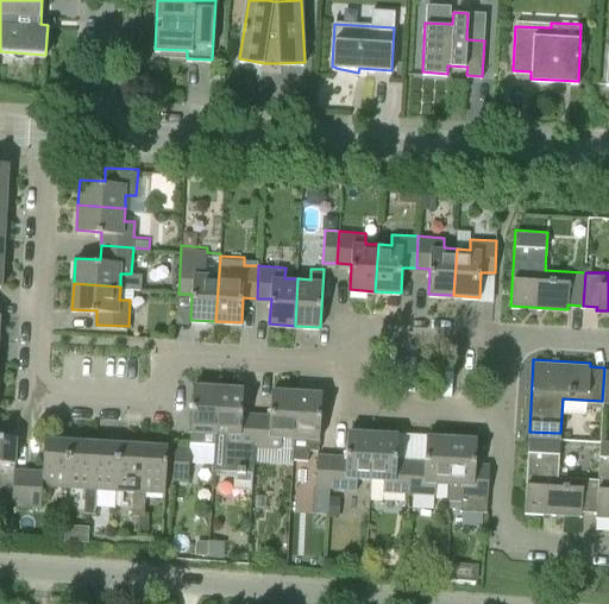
[(203,431),(217,432),(219,385),(194,383),(190,440),(202,441),(203,431)]
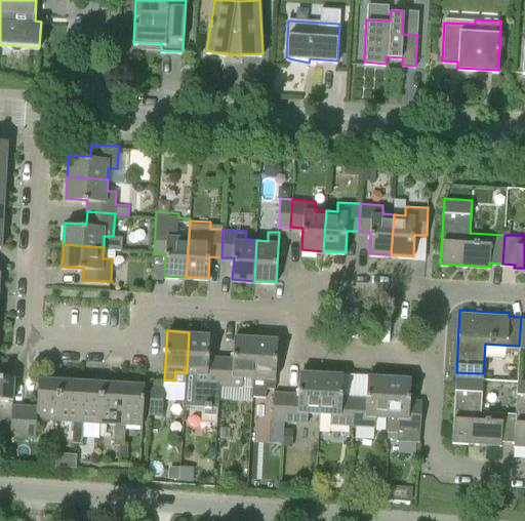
[(197,382),(219,384),(221,356),(209,355),(210,333),(189,332),(187,372),(198,372),(197,382)]
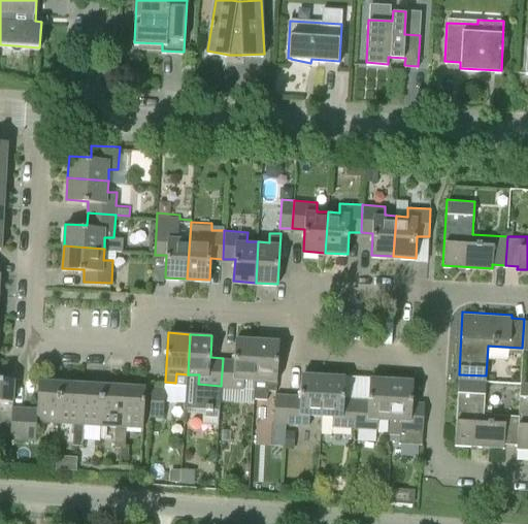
[(244,378),(256,378),(258,337),(236,336),(234,358),(223,358),(221,386),(243,387),(244,378)]
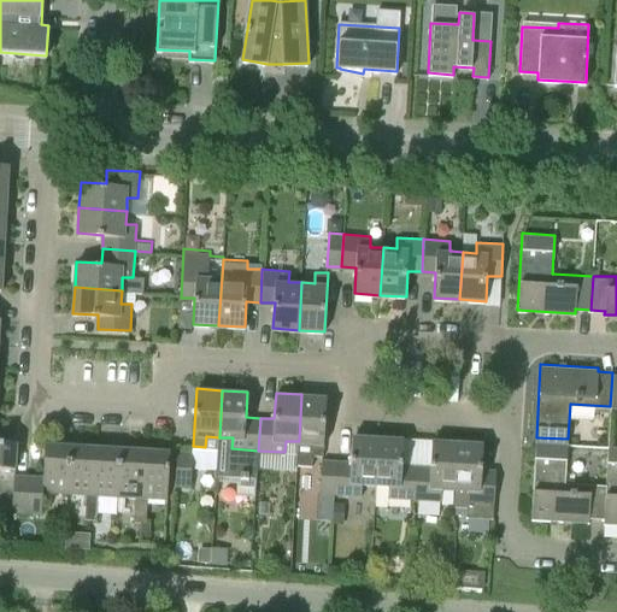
[(301,394),(299,441),(298,464),(310,465),(311,453),(323,454),(327,396),(301,394)]
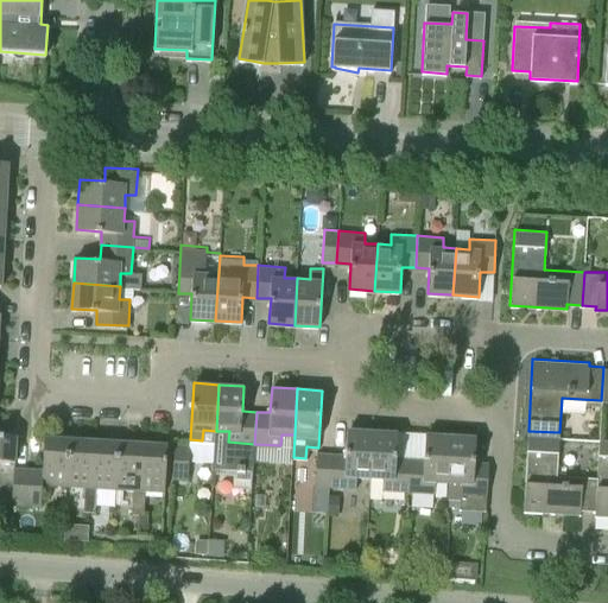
[(358,476),(371,476),(373,430),(348,429),(346,454),(331,454),(330,486),(356,487),(358,476)]
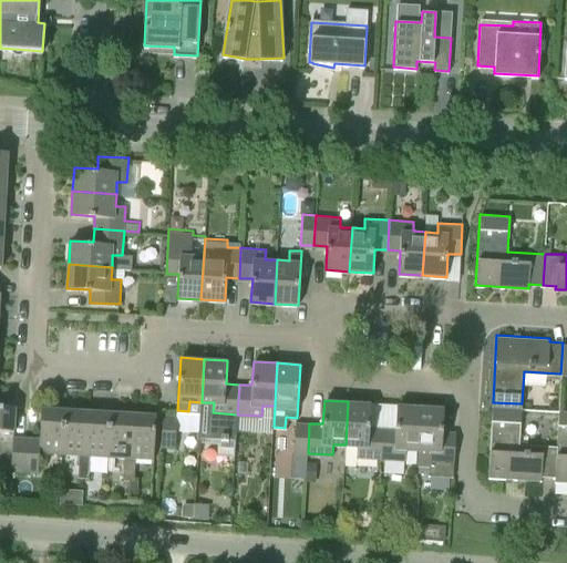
[(357,456),(381,457),(383,427),(370,427),(371,403),(348,401),(346,444),(358,446),(357,456)]
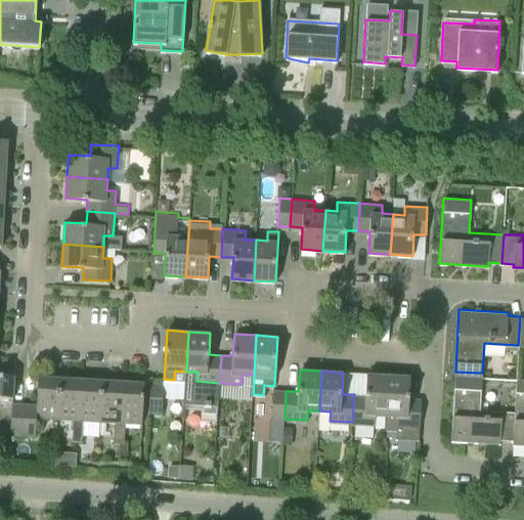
[(500,439),(513,440),(514,410),(480,408),(482,373),(455,372),(451,440),(500,443),(500,439)]
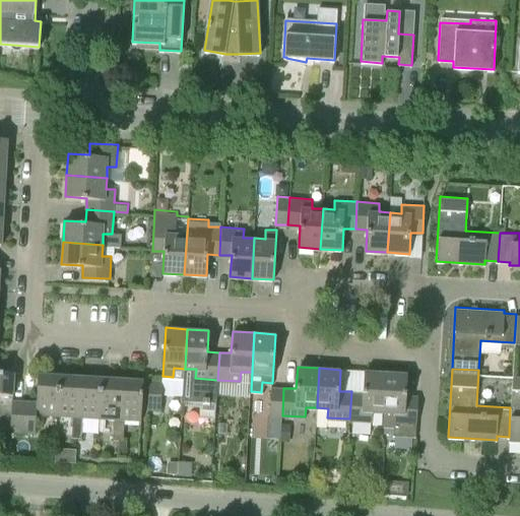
[(0,393),(12,394),(13,394),(14,372),(0,371),(0,393)]
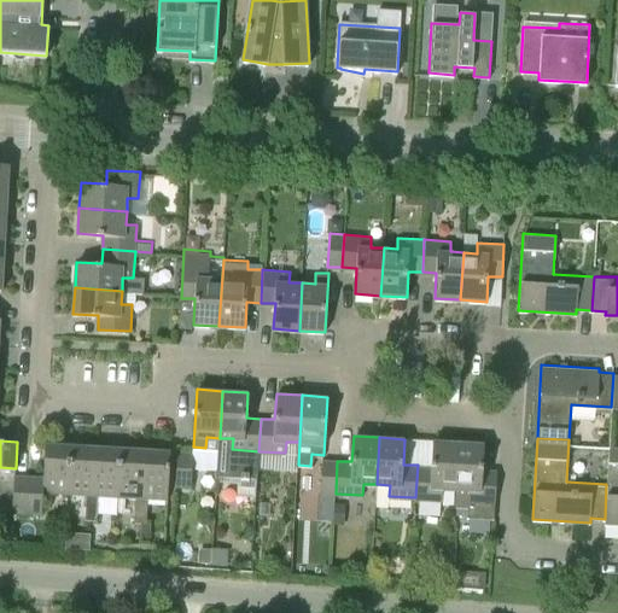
[(443,489),(456,489),(459,442),(433,441),(431,466),(418,465),(415,497),(442,500),(443,489)]
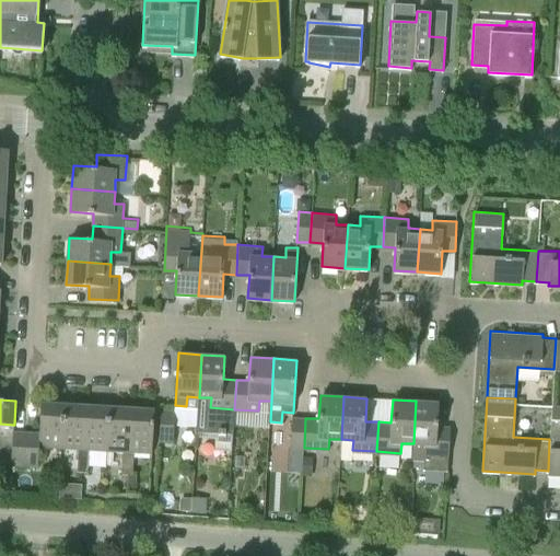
[(447,470),(448,455),(451,426),(438,426),(439,402),(416,401),(413,443),(424,444),(423,468),(447,470)]
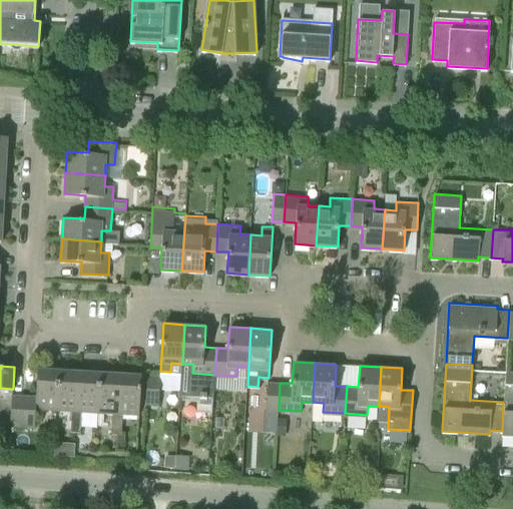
[(36,395),(24,394),(23,425),(35,425),(36,407),(57,408),(59,370),(38,368),(36,395)]
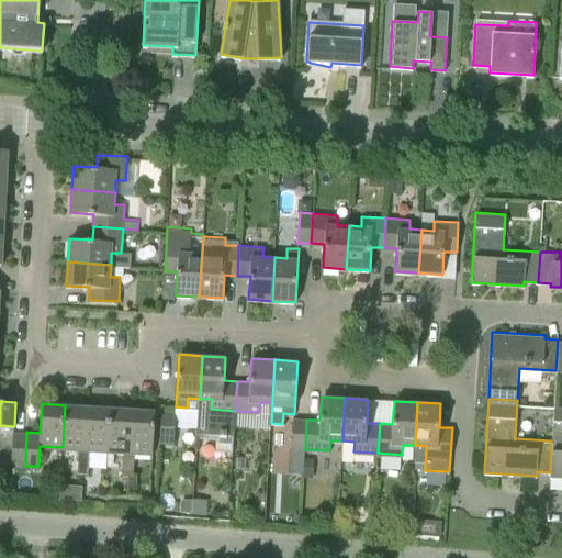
[(63,447),(79,448),(85,449),(87,406),(65,405),(63,447)]
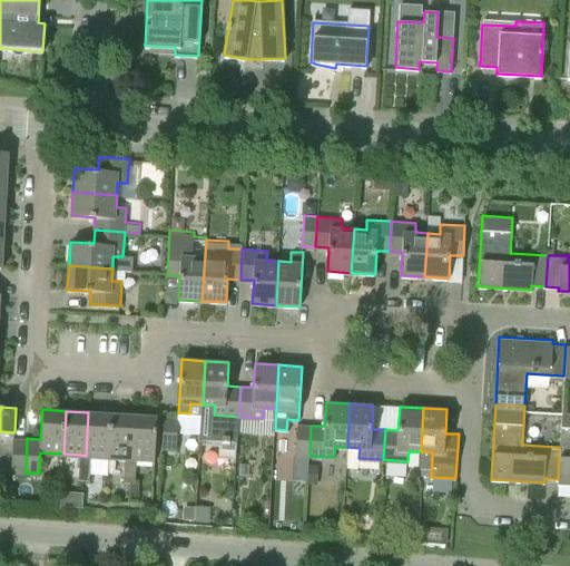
[(569,411),(561,411),(559,447),(558,479),(558,482),(569,482),(569,411)]
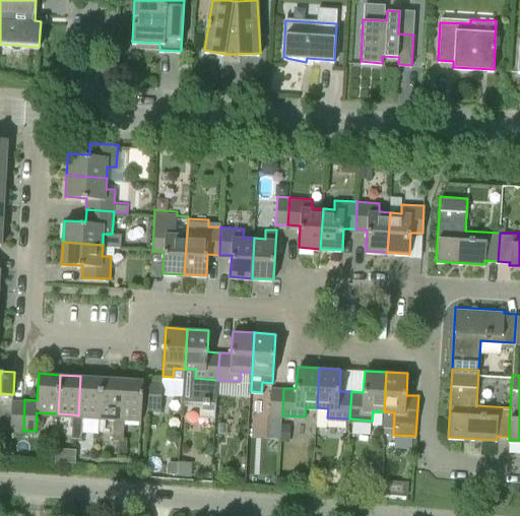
[(83,415),(100,416),(102,377),(80,376),(78,415),(73,414),(73,426),(83,426),(83,415)]
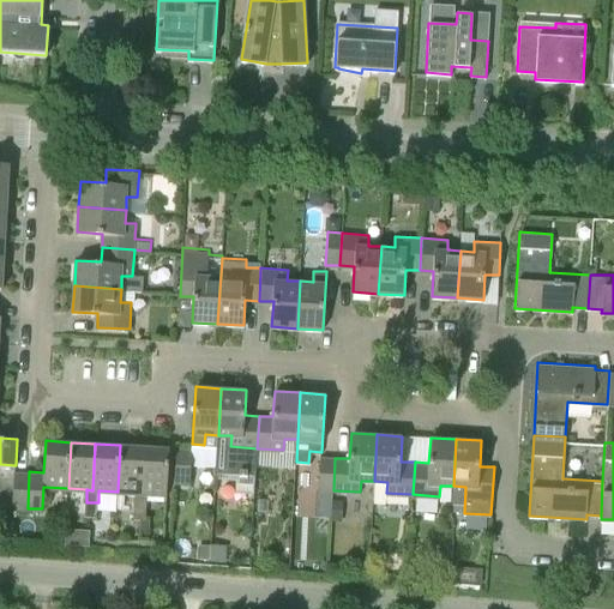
[(118,492),(136,493),(142,493),(144,446),(120,445),(118,492)]
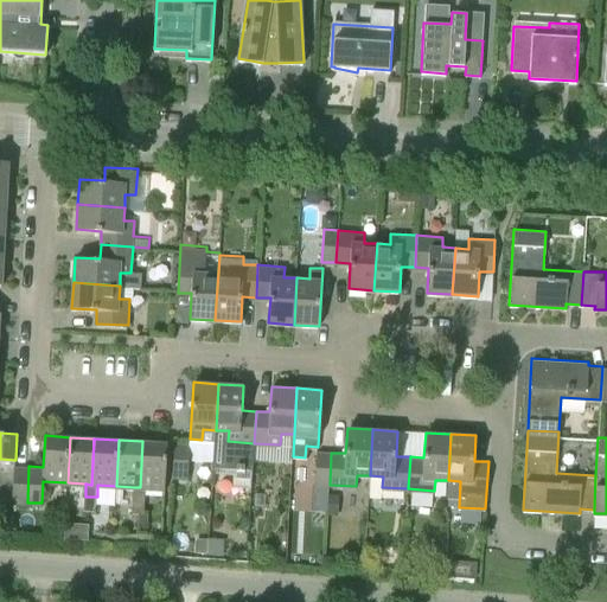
[(133,499),(145,499),(146,487),(165,488),(167,442),(142,441),(140,487),(134,487),(133,499)]
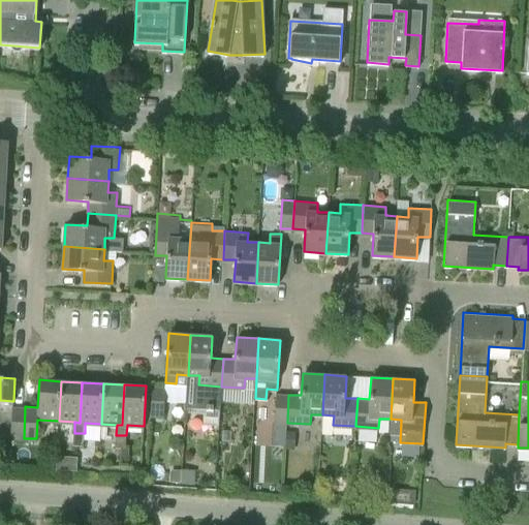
[(151,414),(163,415),(165,387),(152,387),(151,414)]
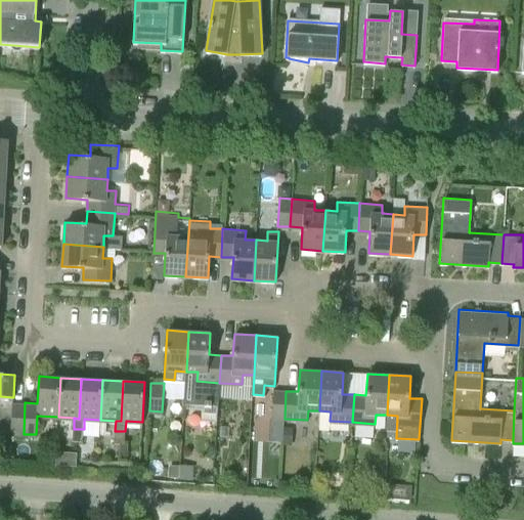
[(285,419),(286,391),(273,390),(272,418),(285,419)]
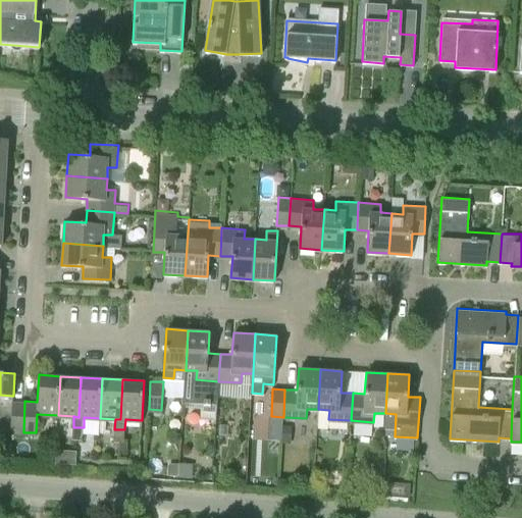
[(24,401),(12,401),(12,396),(0,395),(0,398),(0,424),(11,425),(10,431),(23,432),(24,401)]
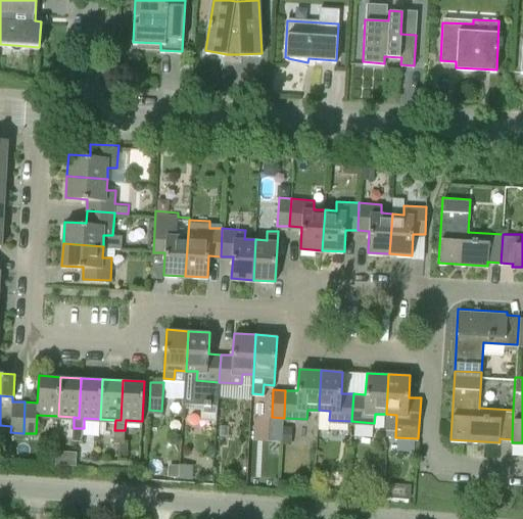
[(84,428),(74,428),(73,438),(83,439),(84,428)]
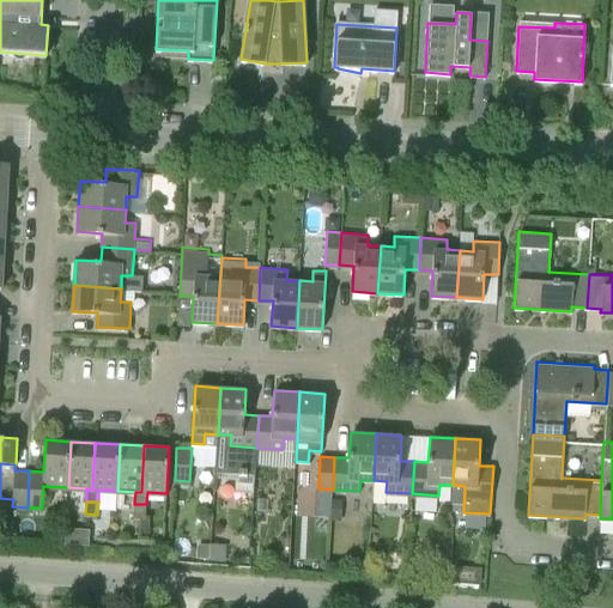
[(146,504),(134,504),(134,517),(146,517),(146,504)]
